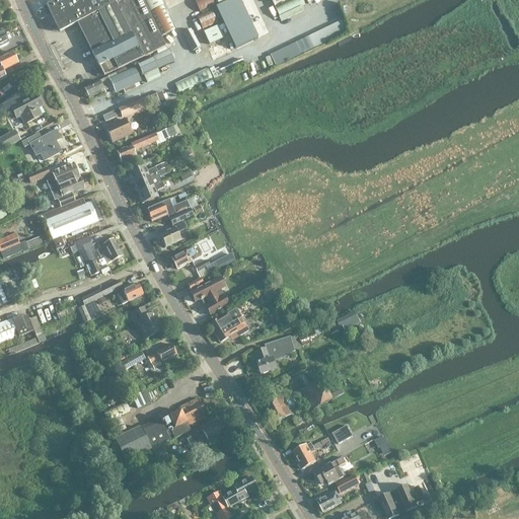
[(60,0),(44,8),(48,16),(52,14),(60,31),(76,23),(122,0),(60,0)]
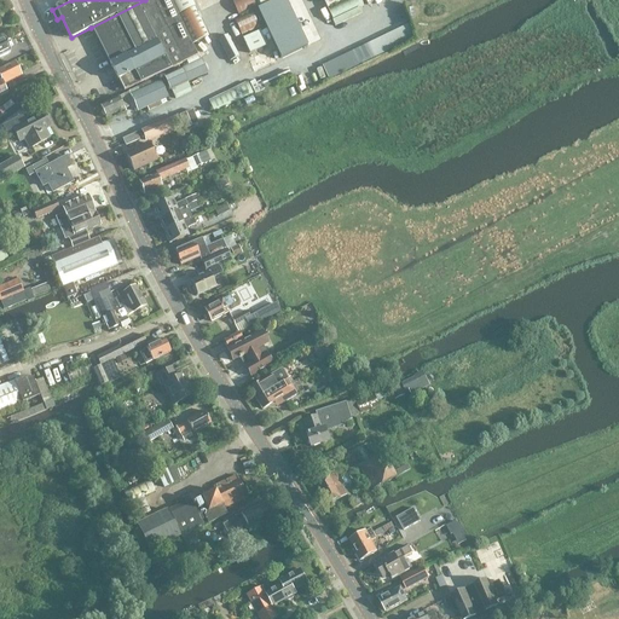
[(145,0),(91,28),(117,80),(123,91),(175,67),(197,56),(168,0),(145,0)]
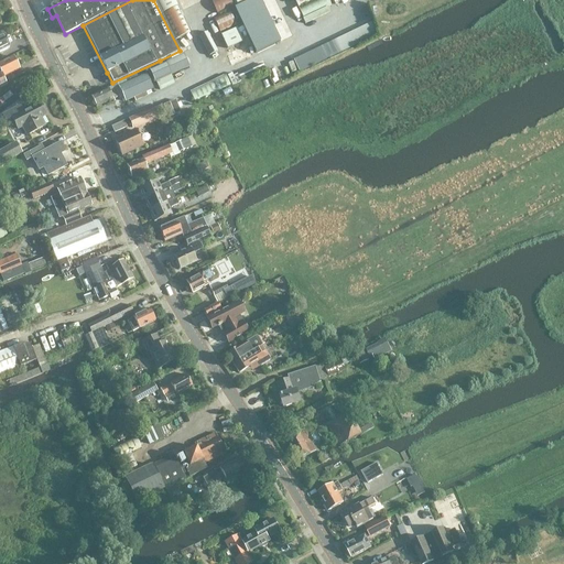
[(174,0),(155,0),(162,13),(177,6),(174,0)]
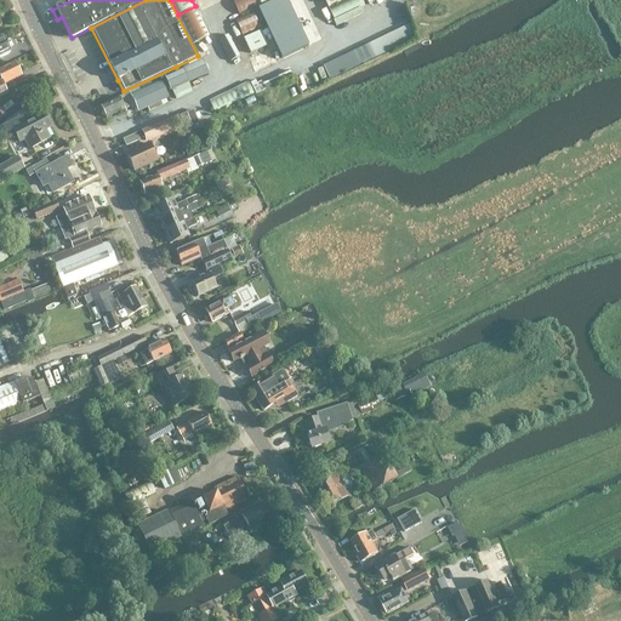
[(231,0),(238,16),(273,0),(231,0)]
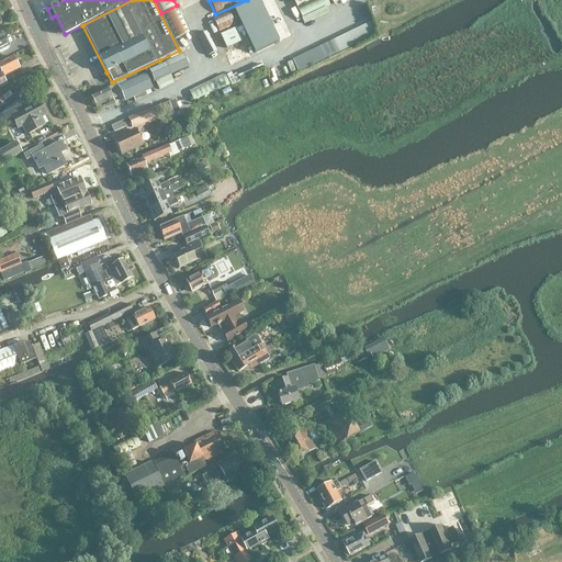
[(259,0),(251,0),(234,9),(255,54),(279,42),(259,0)]
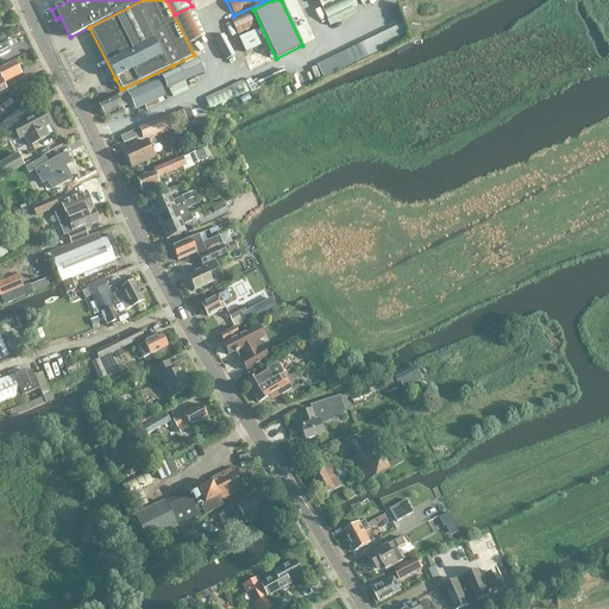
[(340,0),(322,10),(327,20),(357,6),(353,0),(340,0)]
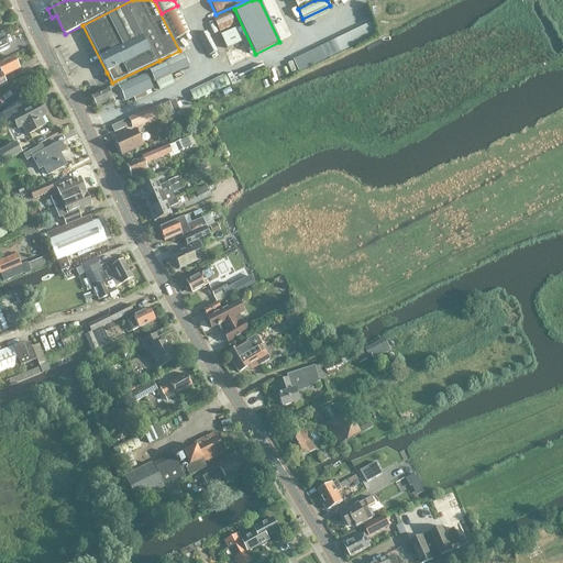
[(190,33),(177,7),(163,14),(175,41),(190,33)]
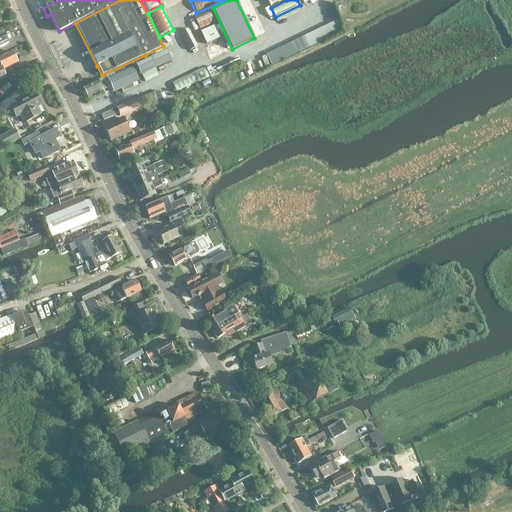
[(199,30),(214,23),(208,9),(193,16),(199,30)]
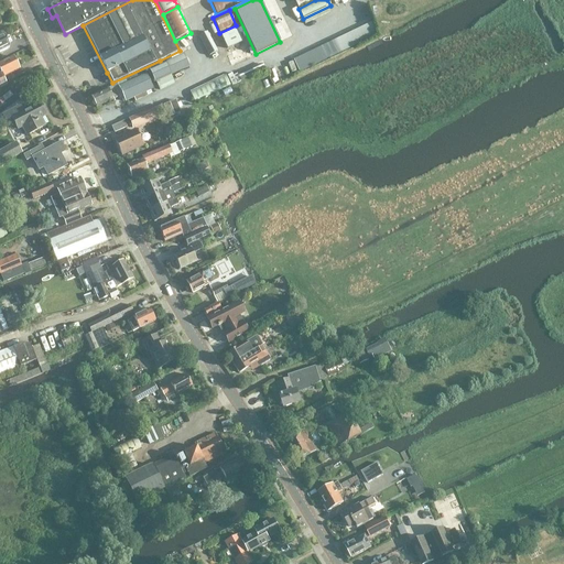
[(371,23),(293,60),(300,73),(377,36),(371,23)]
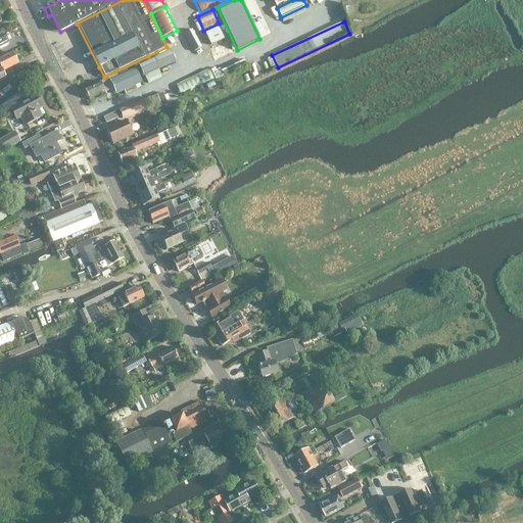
[(204,33),(210,45),(225,39),(219,27),(204,33)]
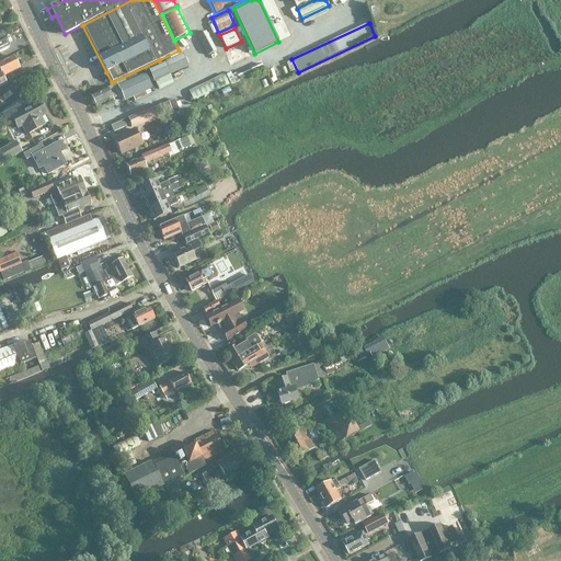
[(216,52),(206,32),(198,36),(208,56),(216,52)]
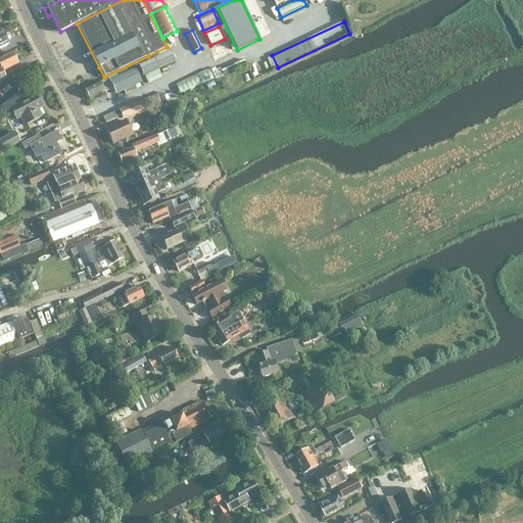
[(211,47),(218,59),(232,53),(226,41),(211,47)]
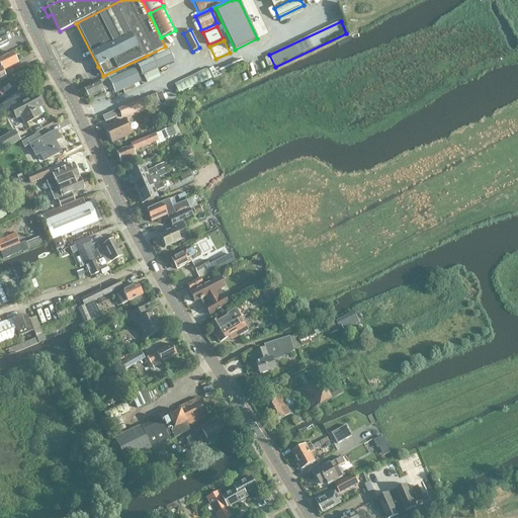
[(157,69),(173,62),(168,51),(137,65),(142,76),(144,75),(146,82),(160,76),(157,69)]
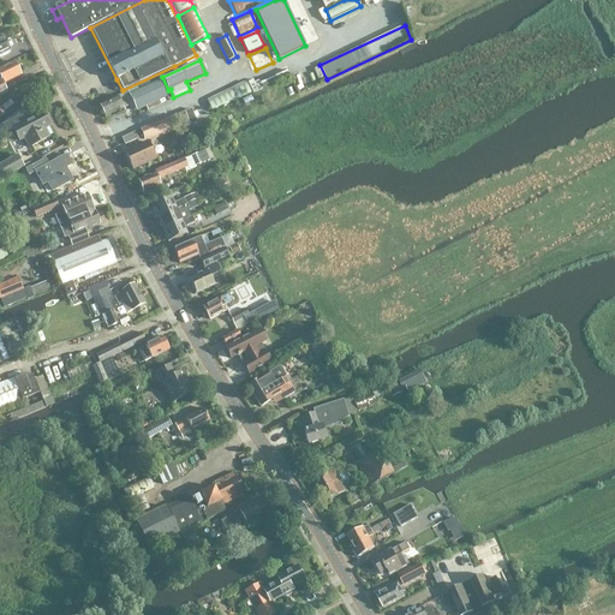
[(0,93),(6,90),(3,85),(21,76),(15,63),(0,69),(0,93)]
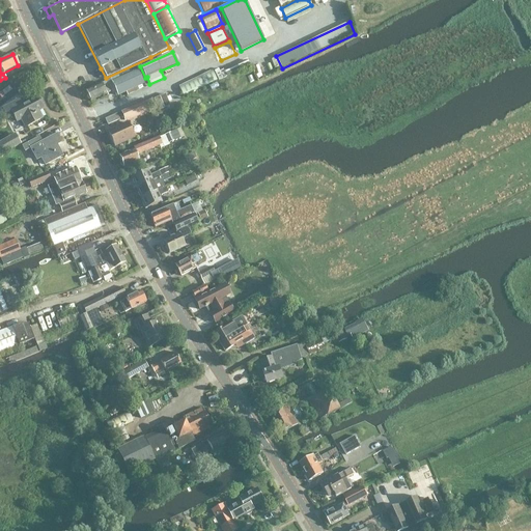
[(119,75),(120,75),(120,76),(110,80),(115,90),(117,96),(126,92),(128,95),(143,89),(141,85),(144,84),(140,75),(138,71),(130,74),(129,71),(119,75)]
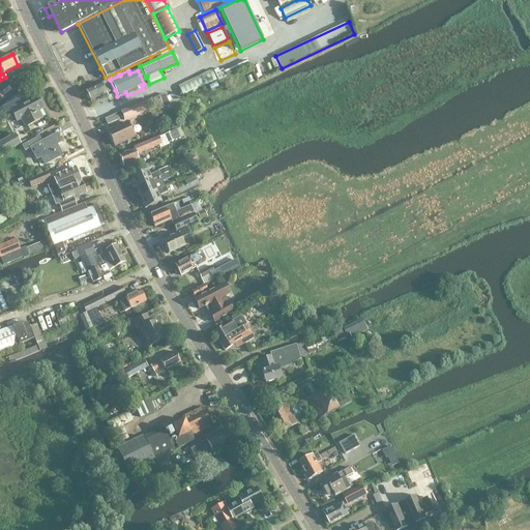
[(211,70),(179,87),(183,96),(216,81),(211,70)]
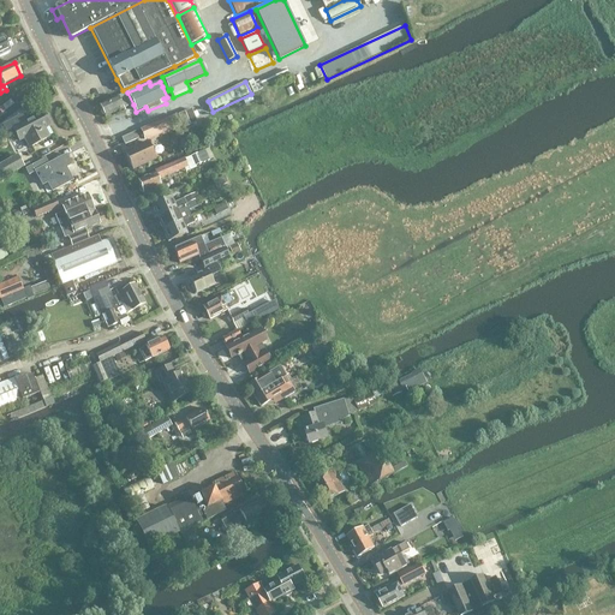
[(191,109),(178,114),(183,127),(196,123),(191,109)]
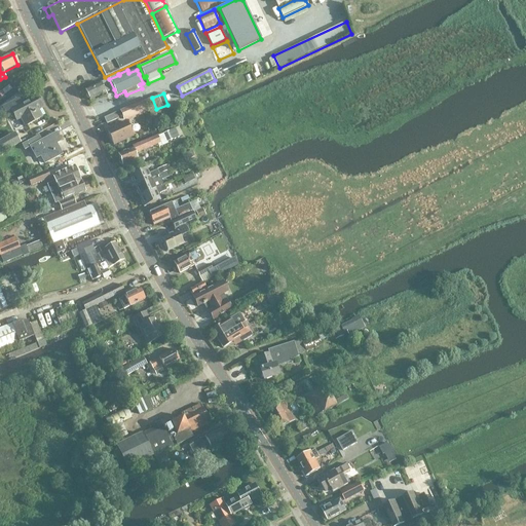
[(2,108),(5,113),(10,110),(16,121),(21,119),(25,126),(42,117),(36,107),(41,105),(36,97),(22,104),(20,99),(2,108)]
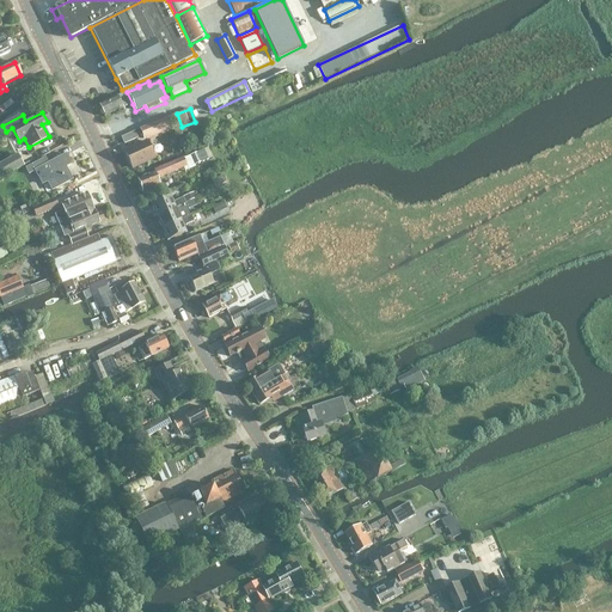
[(139,129),(144,139),(178,124),(175,115),(139,129)]
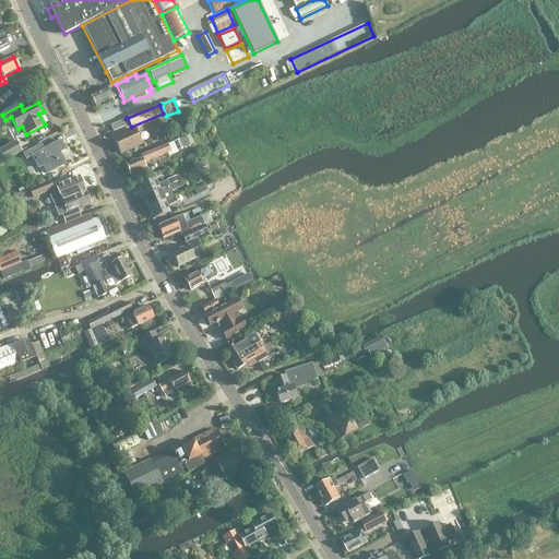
[(123,120),(111,126),(114,132),(126,127),(123,120)]
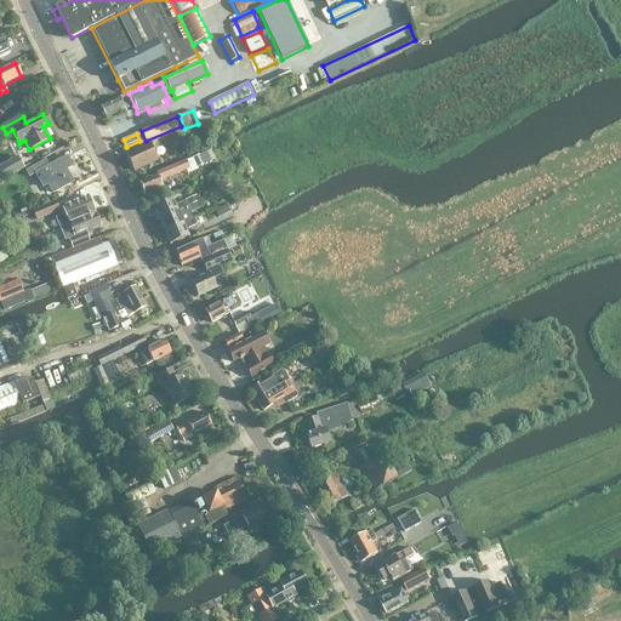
[(157,160),(149,143),(126,154),(134,171),(157,160)]
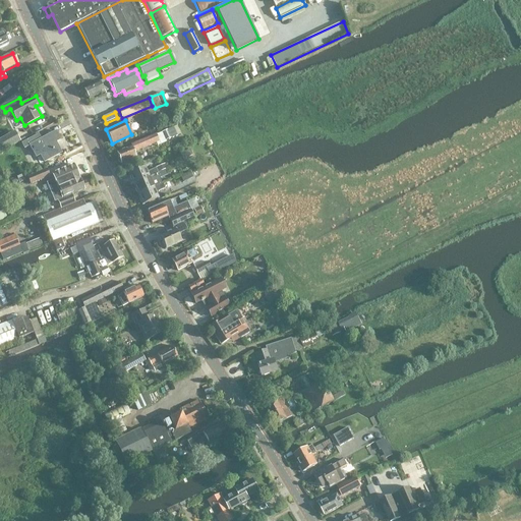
[(174,127),(162,133),(165,141),(178,136),(174,127)]
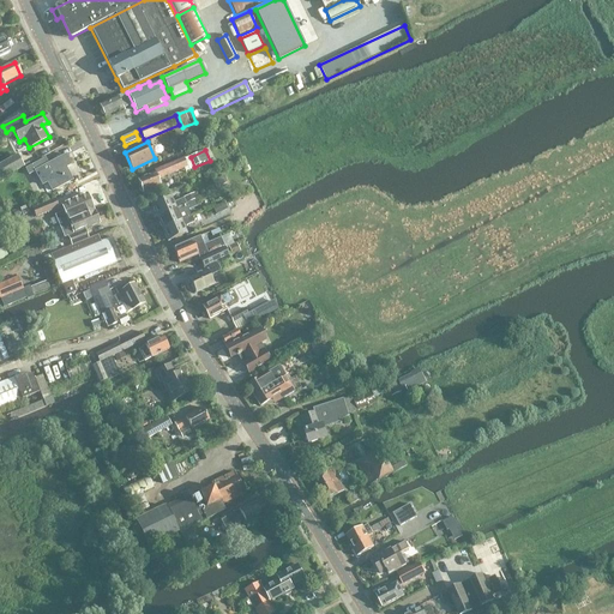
[(72,180),(65,168),(71,166),(66,156),(48,164),(46,158),(25,169),(29,175),(35,172),(42,185),(47,182),(52,191),(72,180)]
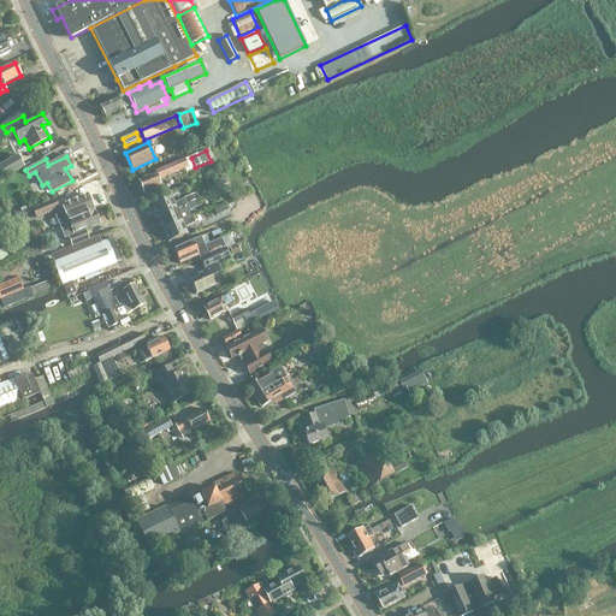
[(191,158),(185,160),(189,169),(184,170),(187,173),(196,169),(195,167),(191,158)]
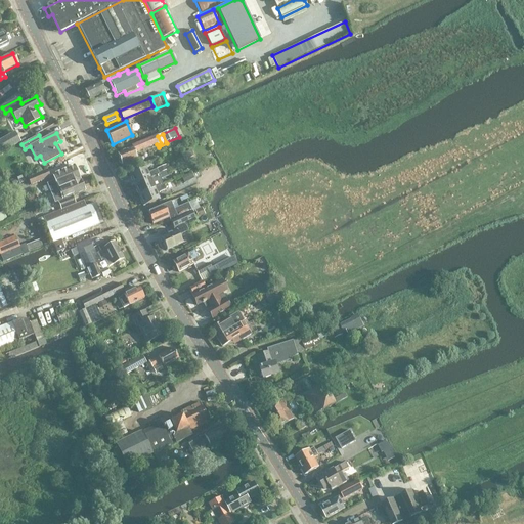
[(8,136),(0,140),(0,154),(14,146),(8,136)]
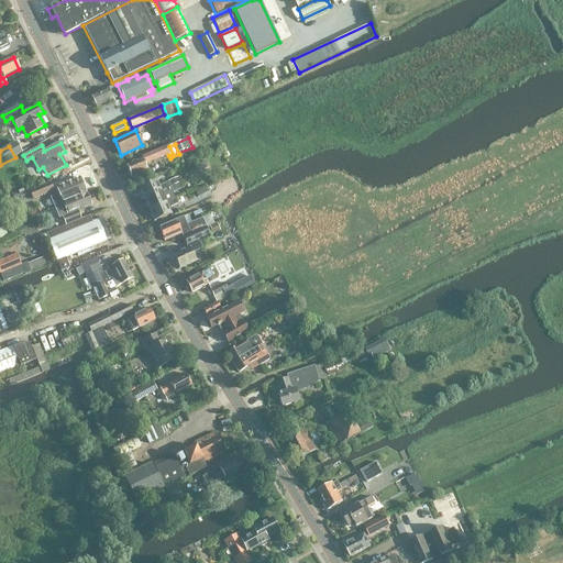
[(131,164),(127,166),(129,172),(128,173),(129,176),(131,177),(131,178),(138,175),(147,172),(145,165),(168,155),(173,154),(169,146),(142,157),(142,159),(131,164)]
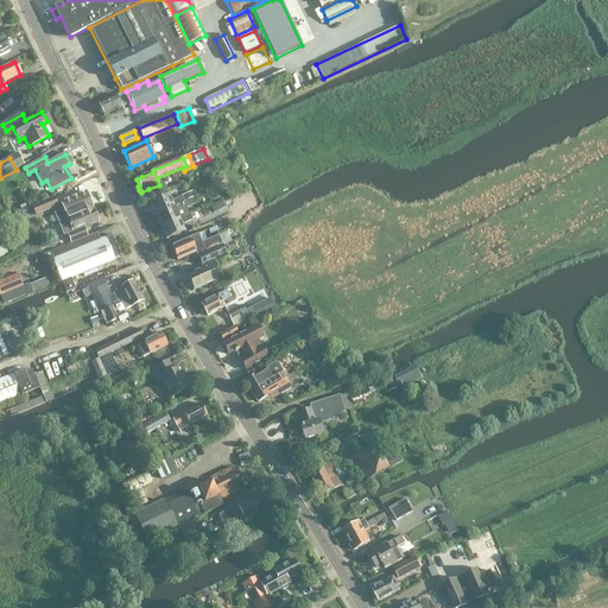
[(221,175),(210,181),(213,187),(225,182),(221,175)]
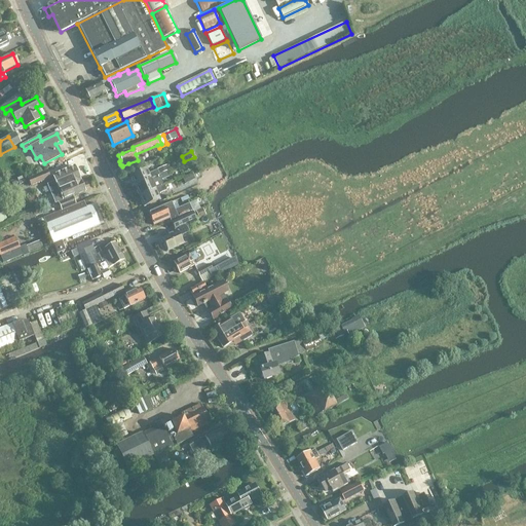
[(138,160),(128,163),(132,172),(141,168),(138,160)]
